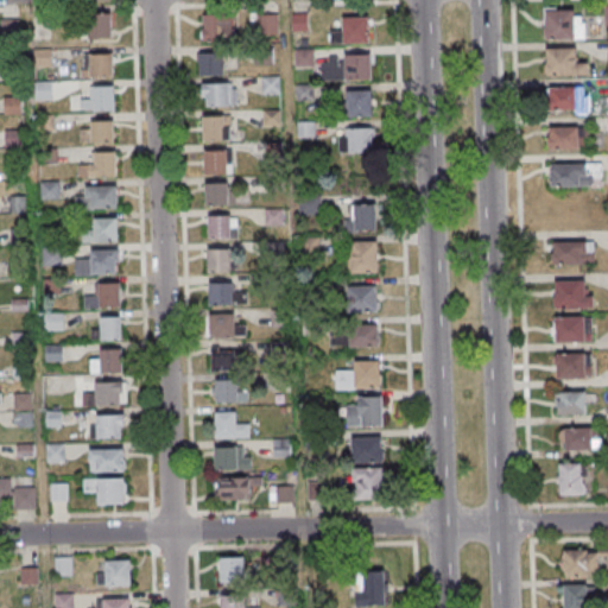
[(544,12),(544,39),(583,39),(583,12),(544,12)]
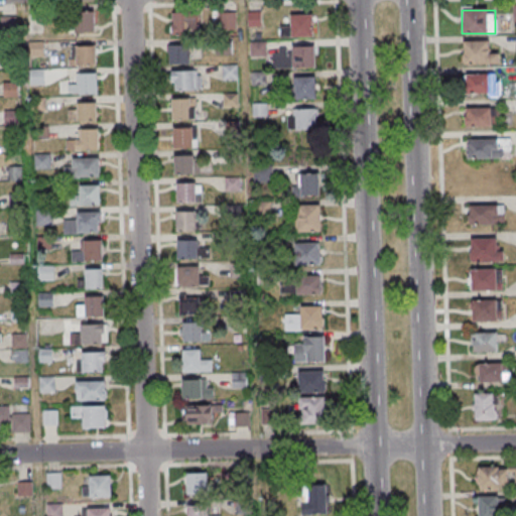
[(75,11),(75,32),(96,32),(96,11),(75,11)]
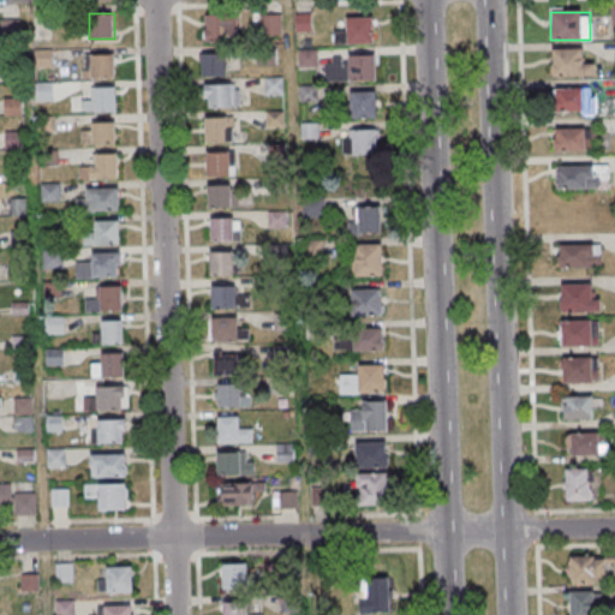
[(236,15),(204,15),(204,41),(236,41),(236,15)]
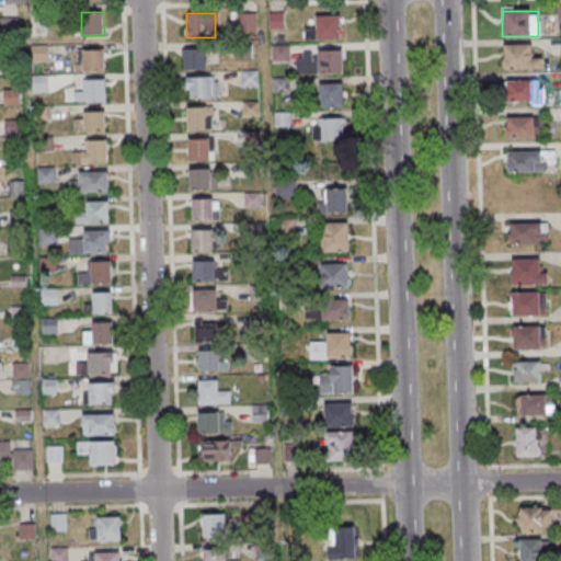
[(256,32),(256,13),(239,13),(239,32),(256,32)]
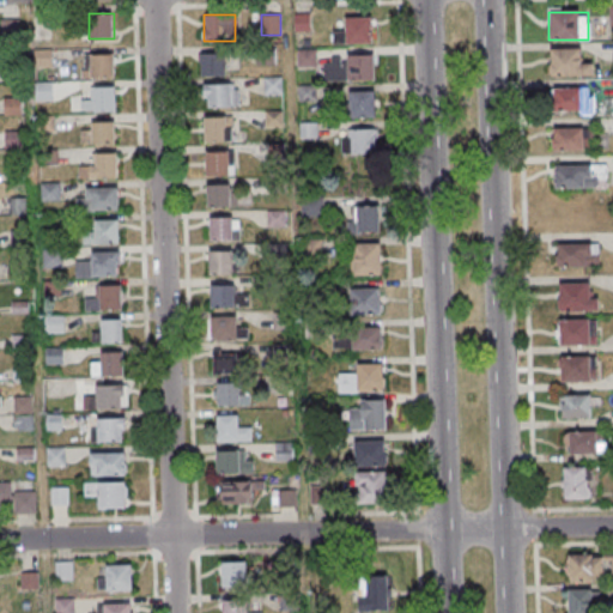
[(371,42),(371,17),(346,17),(346,32),(334,32),(334,42),(371,42)]
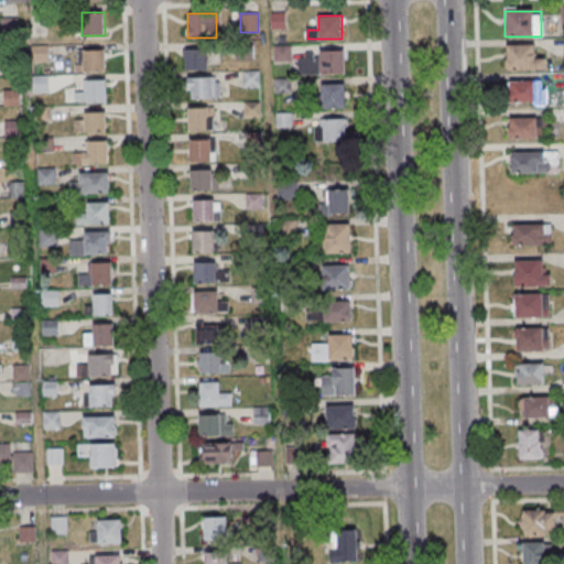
[(534,57),(534,44),(507,44),(507,68),(544,68),(544,57),(534,57)]
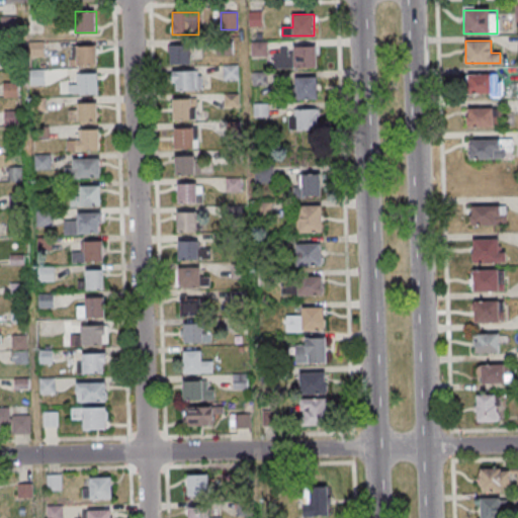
[(191,45),(170,45),(170,64),(191,64),(191,45)]
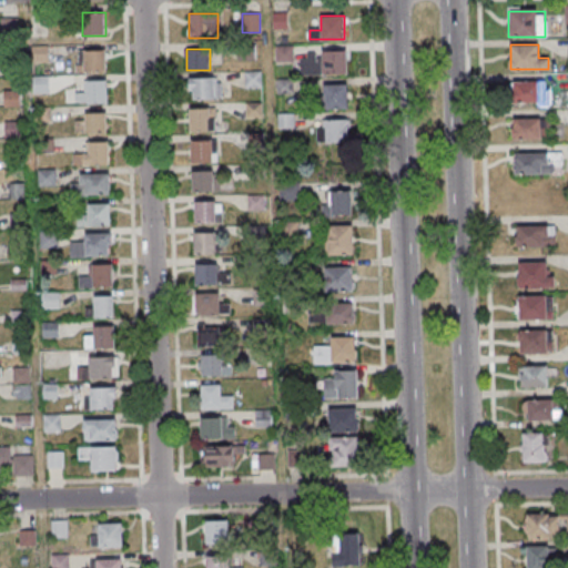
[(105,71),(105,51),(78,51),(78,71),(105,71)]
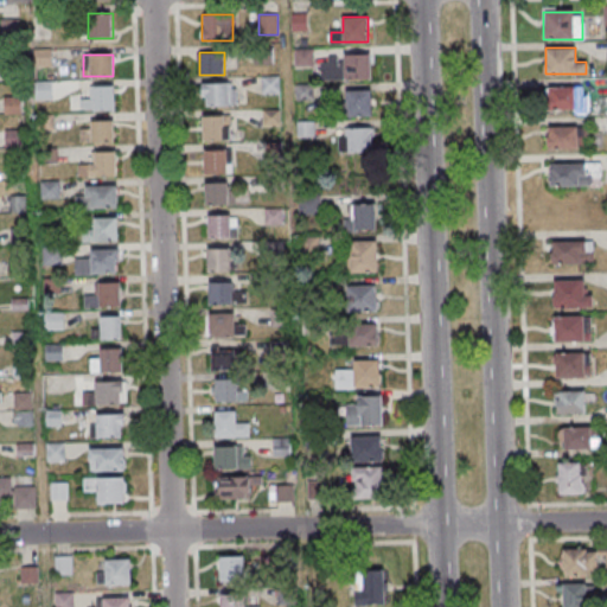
[(371,80),(371,55),(321,55),(321,80),(371,80)]
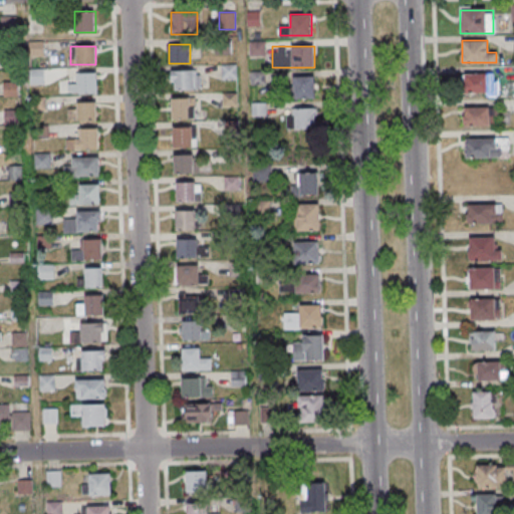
[(222,64),(222,79),(236,79),(236,64),(222,64)]
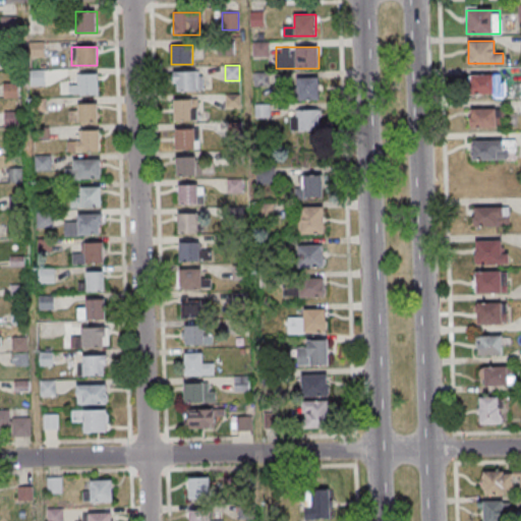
[(203,91),(203,71),(173,71),(173,91),(203,91)]
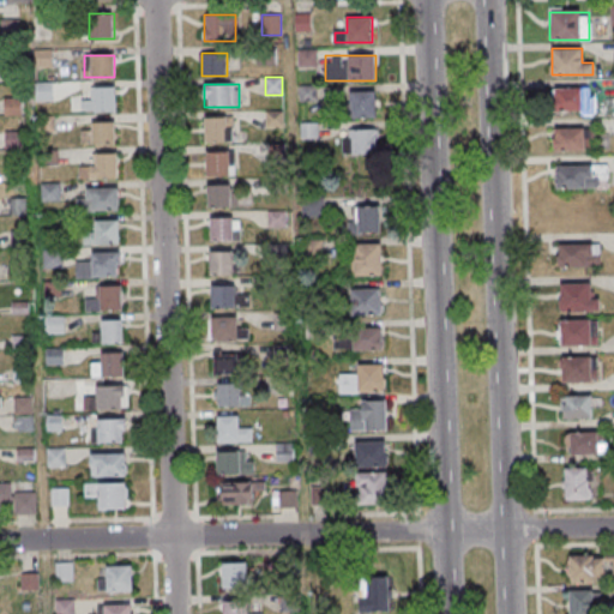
[(115,112),(115,86),(94,86),(94,100),(82,100),(82,112),(115,112)]
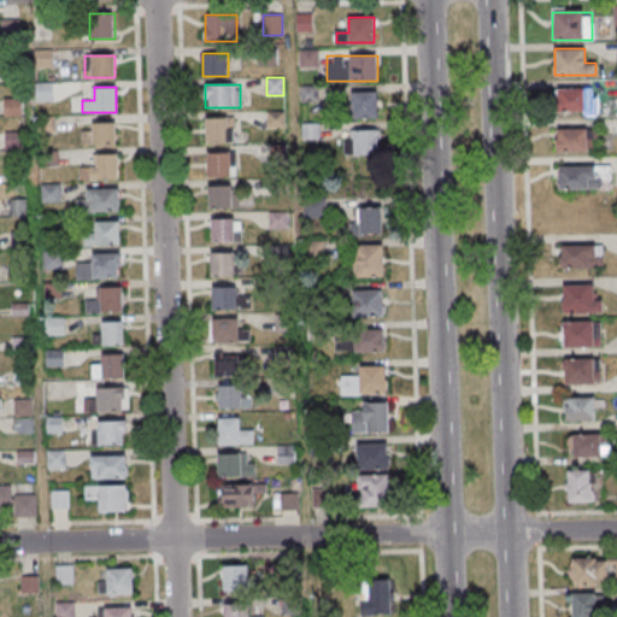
[(558,115),(597,115),(597,88),(558,88),(558,115)]
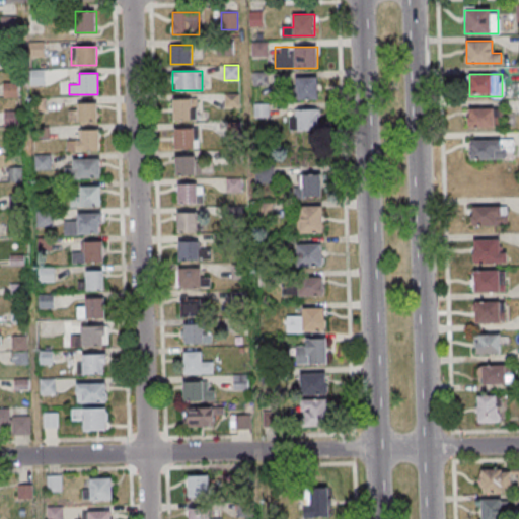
[(295,99),(317,99),(317,77),(295,77),(295,99)]
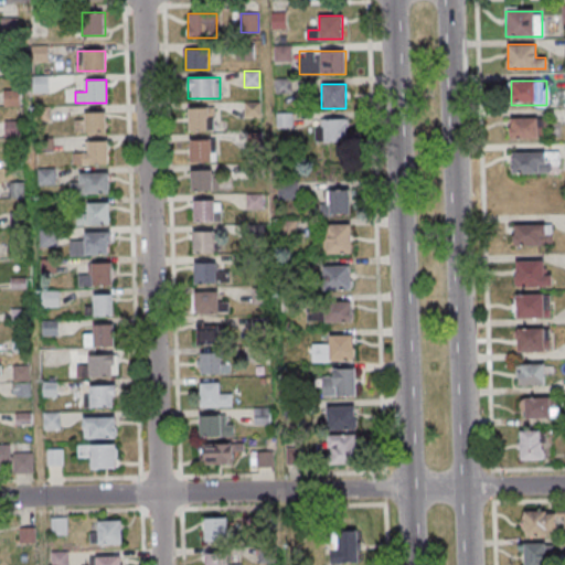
[(18,91),(6,92),(7,105),(19,105),(18,91)]
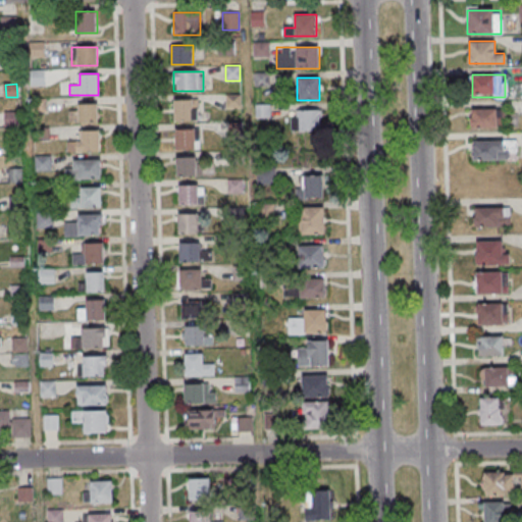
[(172,99),(172,120),(198,120),(198,99),(172,99)]
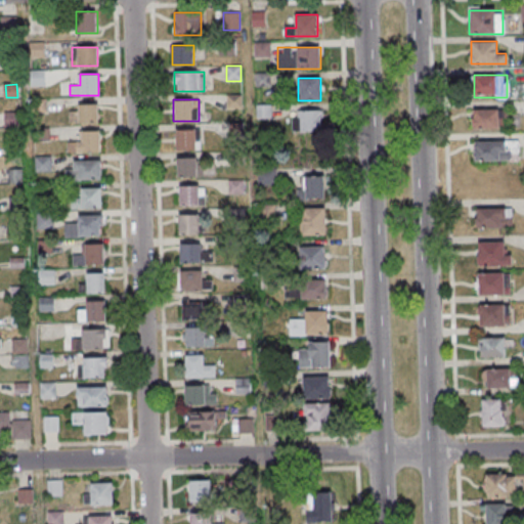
[(78,112),(70,112),(70,122),(98,122),(98,104),(78,104),(78,112)]
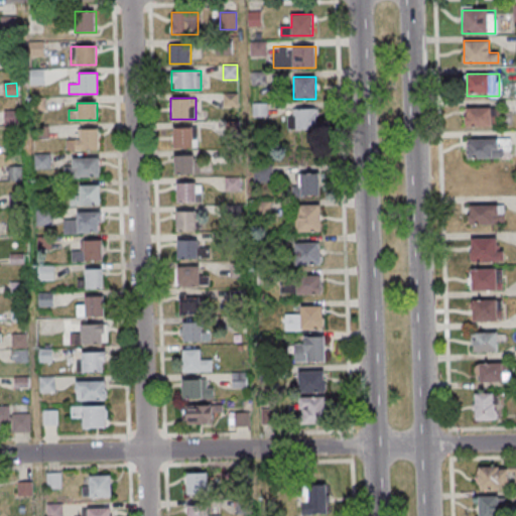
[(499,107),(465,107),(465,126),(499,126),(499,107)]
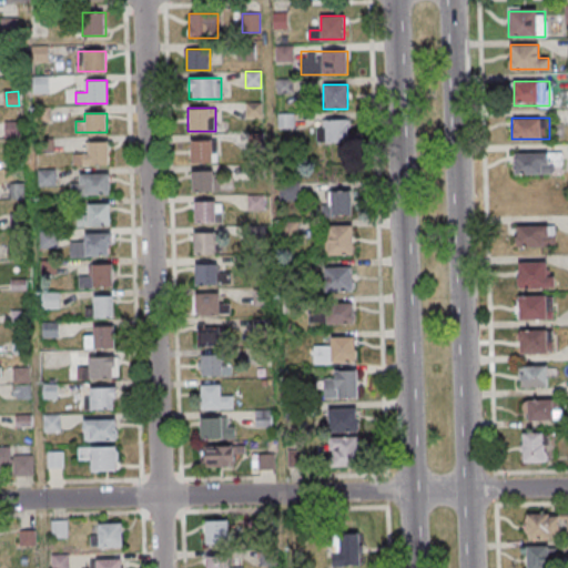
[(348,119),(317,119),(317,143),(348,143),(348,119)]
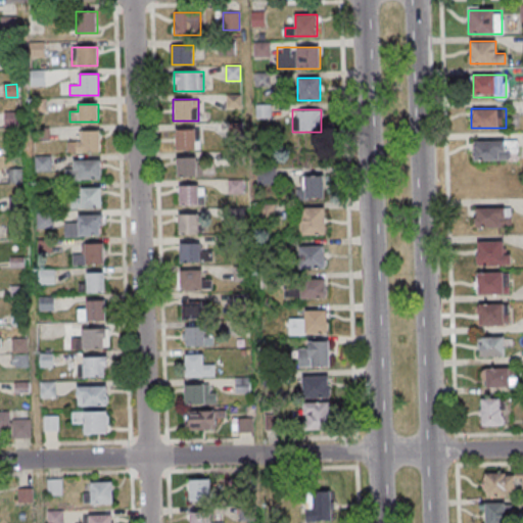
[(199,129),(174,129),(174,149),(199,149),(199,129)]
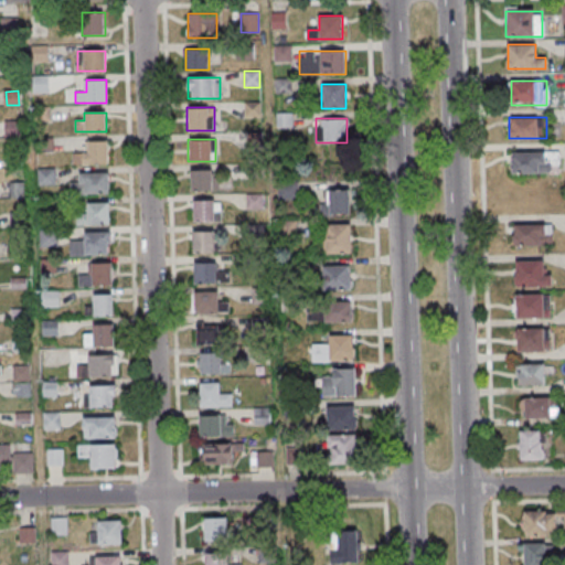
[(108,164),(108,141),(85,141),(85,152),(72,152),(72,164),(108,164)]
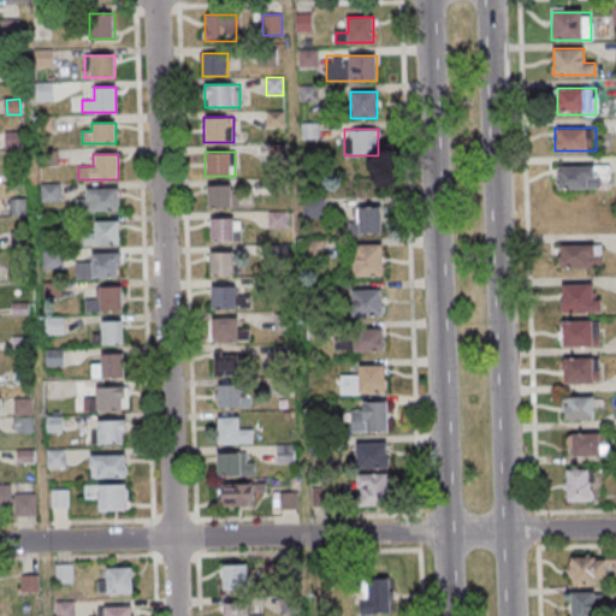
[(610,189),(610,166),(557,166),(557,189),(610,189)]
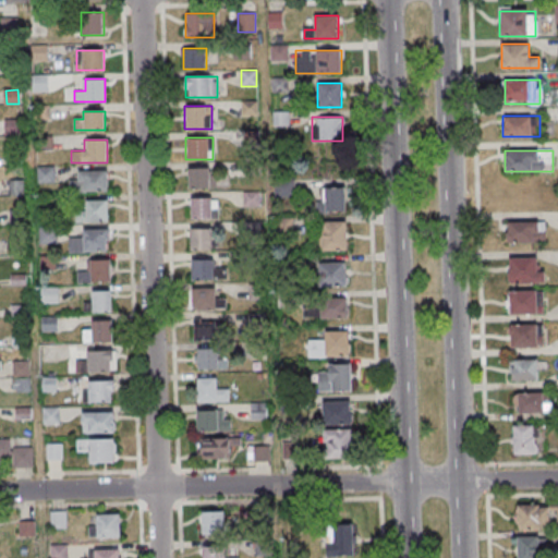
[(189,189),(211,189),(211,168),(189,168),(189,189)]
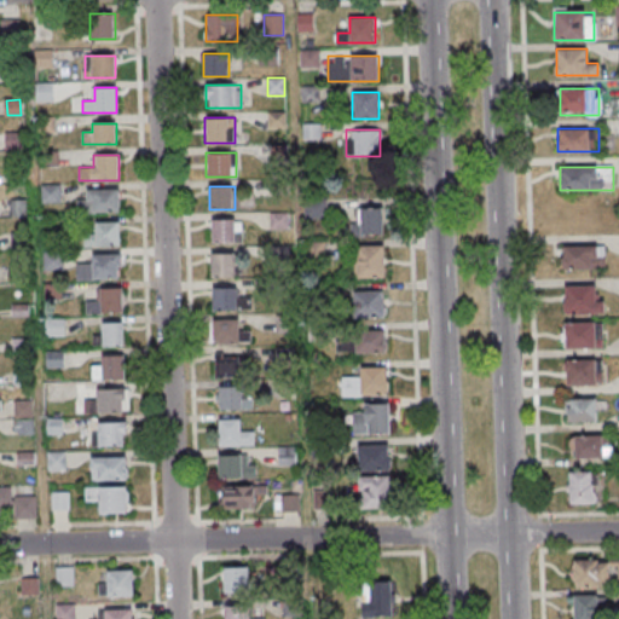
[(120,189),(82,189),(82,213),(120,213),(120,189)]
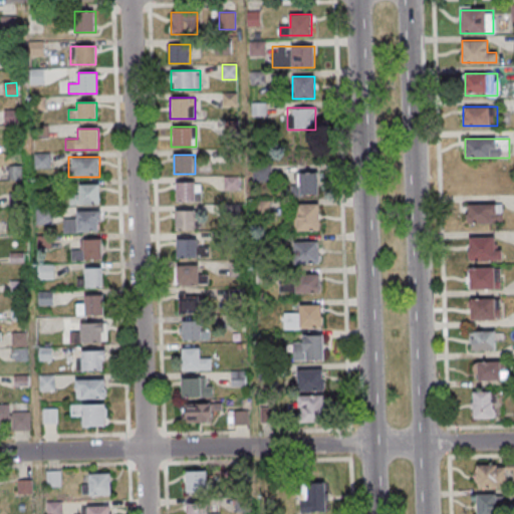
[(318,173),(297,173),(297,196),(318,196),(318,173)]
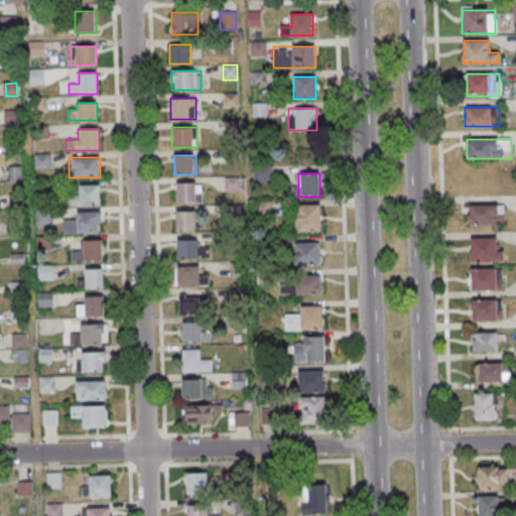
[(201,203),(201,182),(176,182),(176,203),(201,203)]
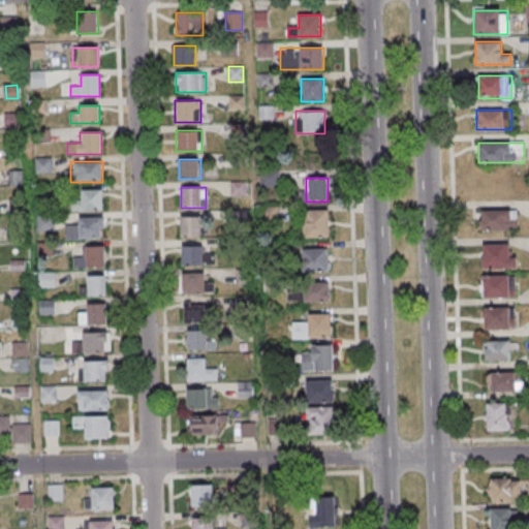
[(72,201),(72,210),(103,210),(103,189),(82,189),(82,201),(72,201)]
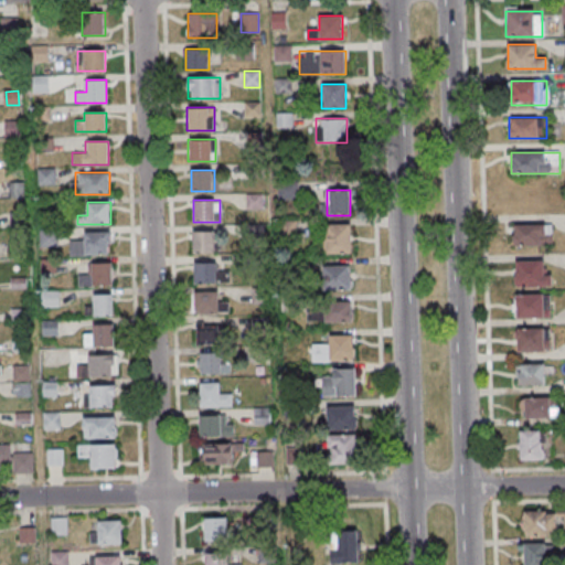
[(323,224),(323,254),(351,254),(351,224),(323,224)]
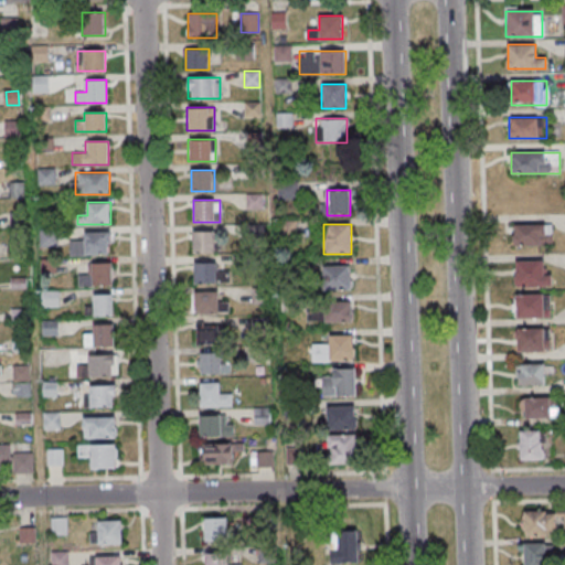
[(552,245),(552,224),(514,224),(514,245),(552,245)]
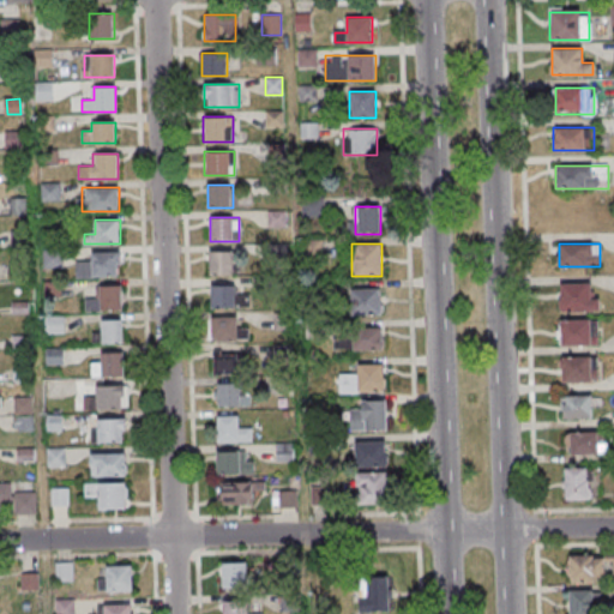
[(121,277),(121,252),(88,252),(88,263),(76,263),(76,277),(121,277)]
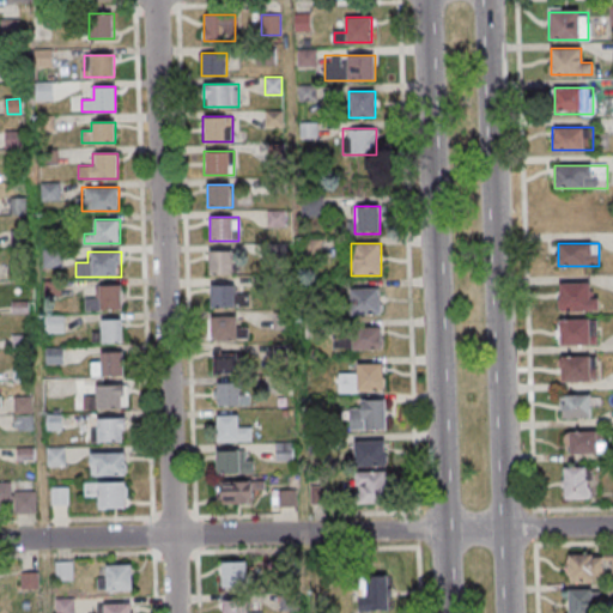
[(234,252),(207,252),(207,274),(234,274),(234,252)]
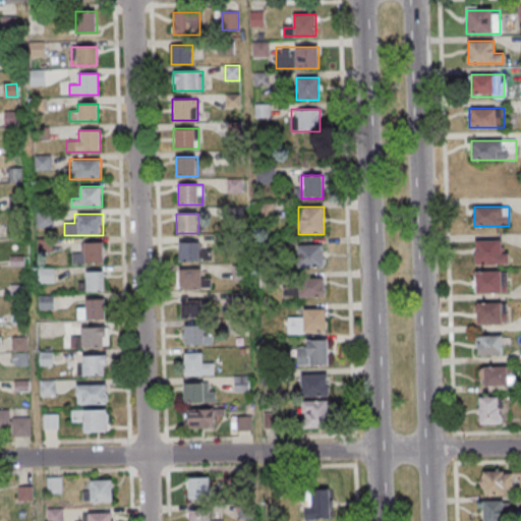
[(475,240),(475,264),(508,264),(508,251),(502,251),(502,240),(475,240)]
